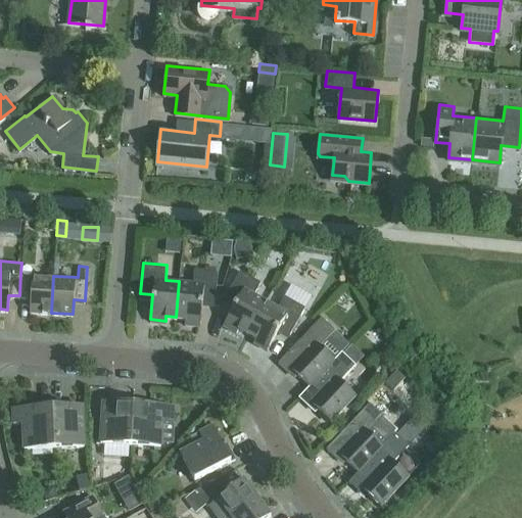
[(192,282),(179,281),(176,317),(185,318),(185,323),(200,324),(202,299),(215,300),(218,270),(194,268),(192,282)]
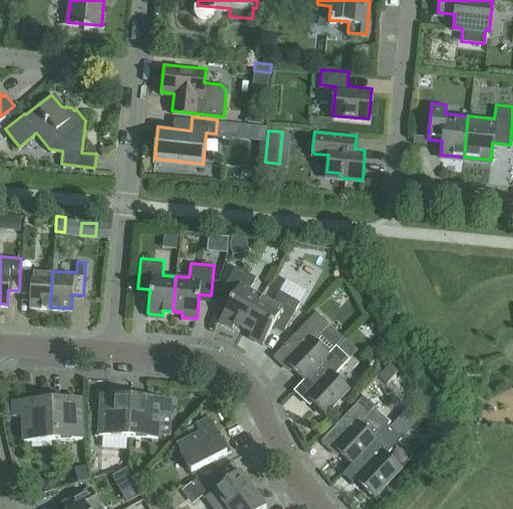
[(243,325),(260,294),(249,288),(256,275),(236,264),(221,290),(231,296),(219,317),(232,324),(235,320),(243,325)]
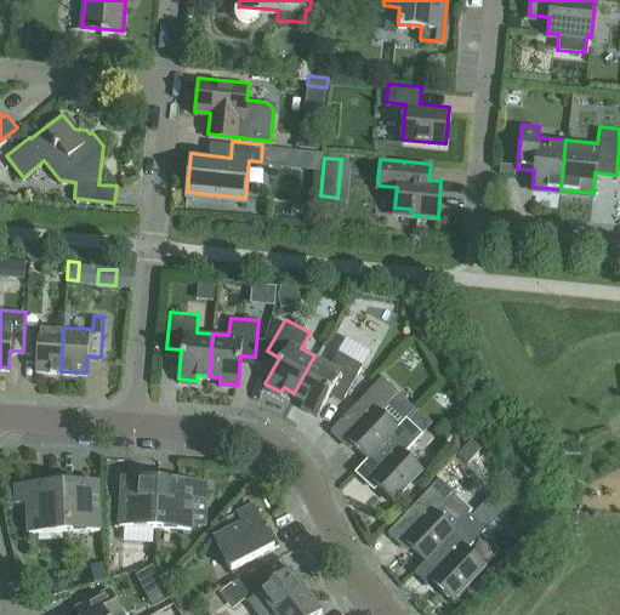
[(24,324),(23,351),(37,352),(35,369),(61,371),(63,328),(24,324)]
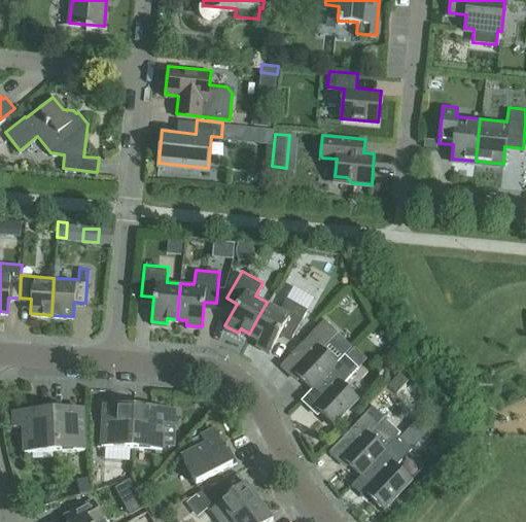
[(279,309),(267,302),(249,334),(257,339),(255,343),(269,350),(281,328),(291,335),(307,308),(286,296),(279,309)]
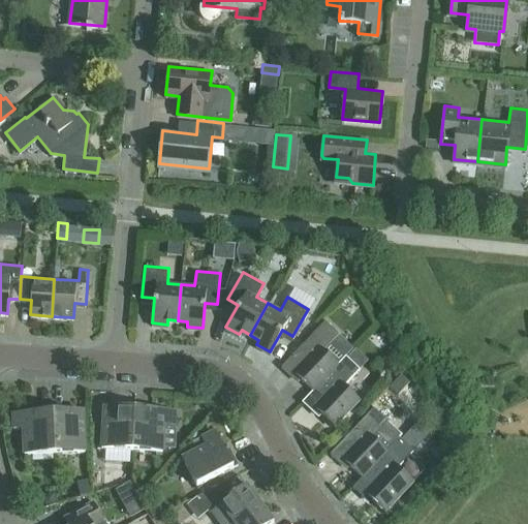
[(338,362),(323,347),(339,332),(324,318),(281,365),(291,374),(294,371),(313,388),(313,389),(338,362)]
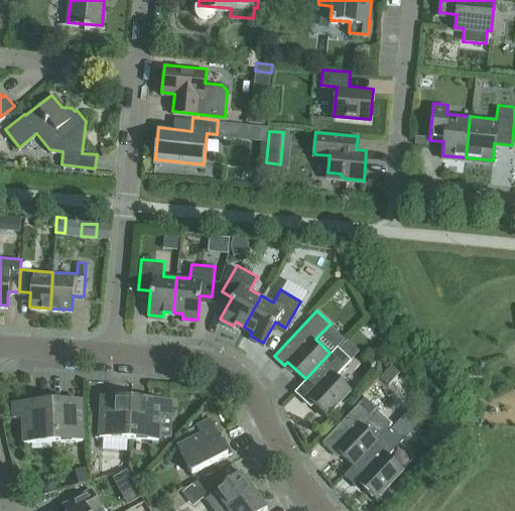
[(337,345),(330,353),(305,379),(305,378),(294,389),(304,399),(307,396),(327,413),(351,387),(336,373),(357,351),(346,340),(340,347),(337,345)]
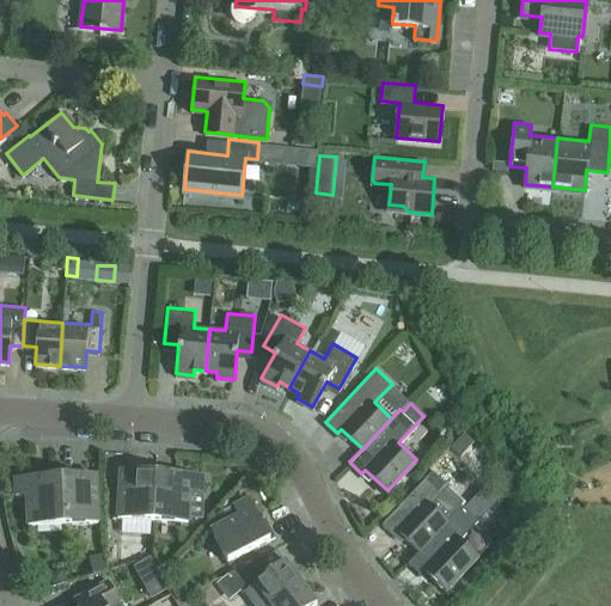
[(63,521),(61,467),(47,469),(47,473),(16,475),(16,493),(26,493),(28,522),(63,521)]
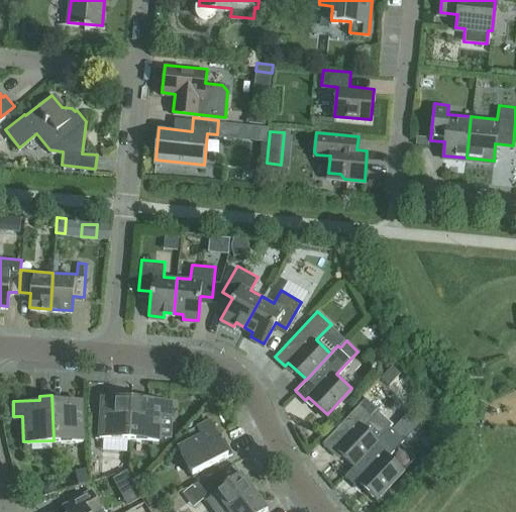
[(64,395),(52,395),(54,440),(83,439),(81,399),(65,399),(64,395)]
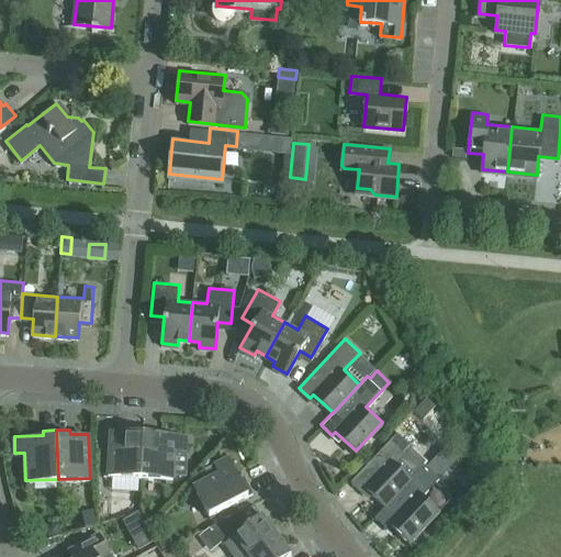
[(108,474),(141,476),(143,432),(111,430),(108,474)]
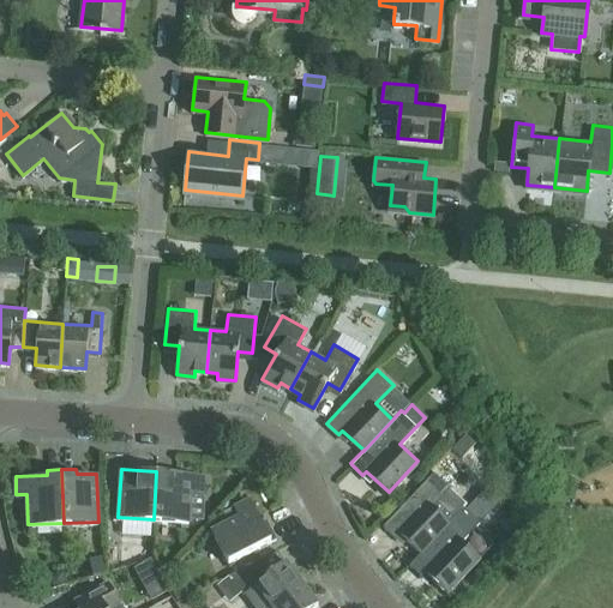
[(450,521),(449,519),(432,505),(450,486),(434,470),(383,524),(395,535),(400,531),(420,551),(420,552),(450,521)]
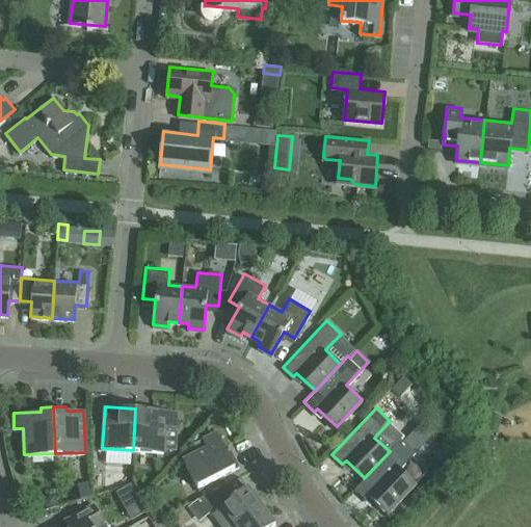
[(135,409),(133,450),(163,452),(165,425),(175,426),(176,411),(135,409)]
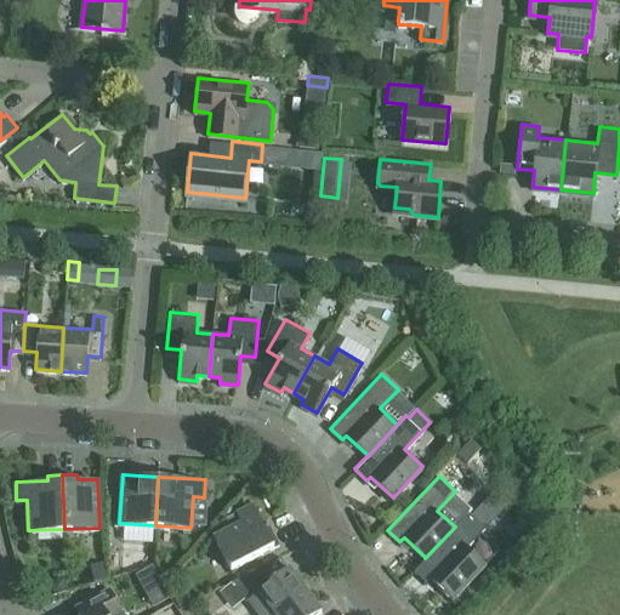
[(214,535),(231,568),(279,542),(272,529),(267,531),(252,502),(237,511),(242,520),(214,535)]
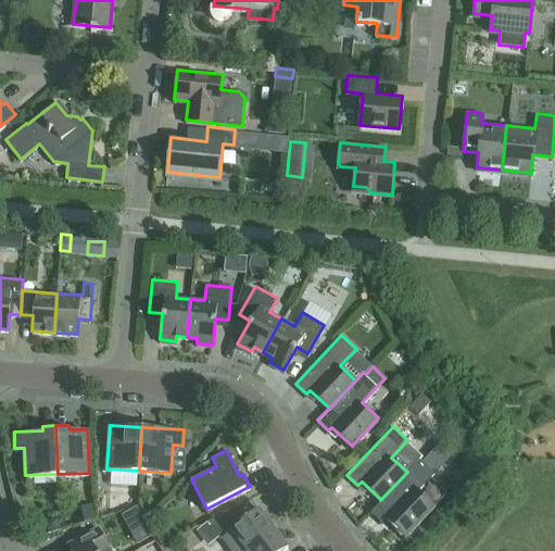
[(419,458),(406,471),(407,472),(380,500),(380,499),(370,510),(381,521),(385,516),(404,535),(434,503),(418,488),(434,471),(419,458)]
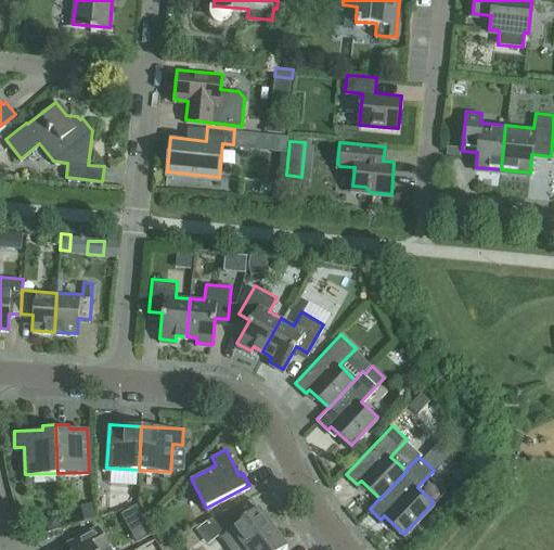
[(230,549),(240,549),(245,547),(272,525),(258,507),(256,508),(248,498),(206,517),(230,549)]
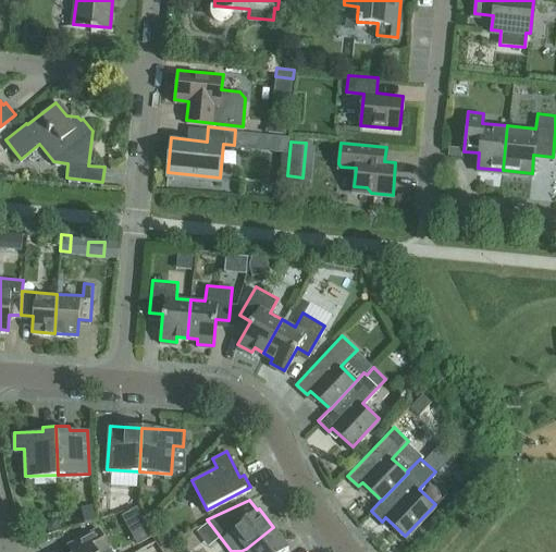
[(137,504),(121,513),(127,524),(143,515),(137,504)]
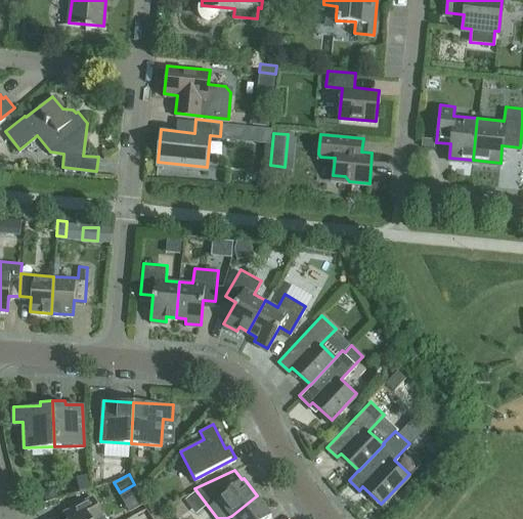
[(174,491),(184,504),(193,495),(184,483),(174,491)]
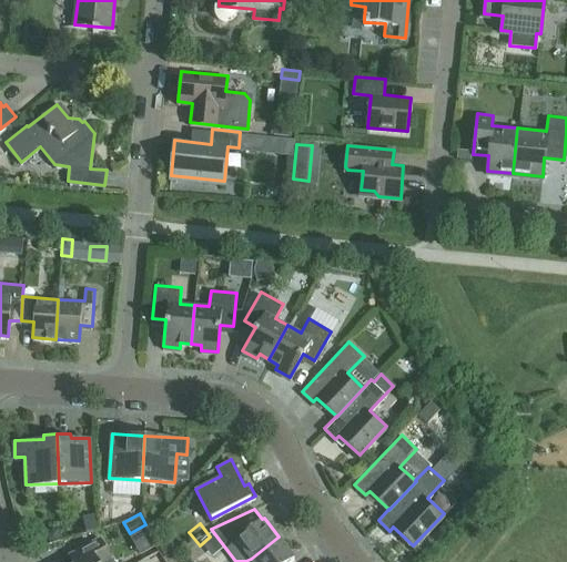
[(117,561),(112,558),(99,534),(69,552),(74,561),(117,561)]
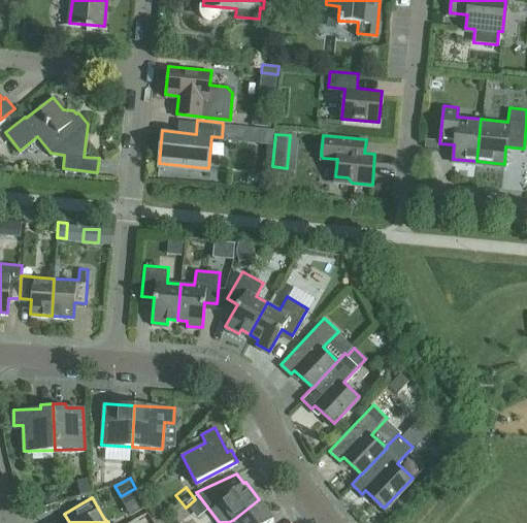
[(266,522),(273,518),(259,499),(233,520),(235,522),(266,522)]
